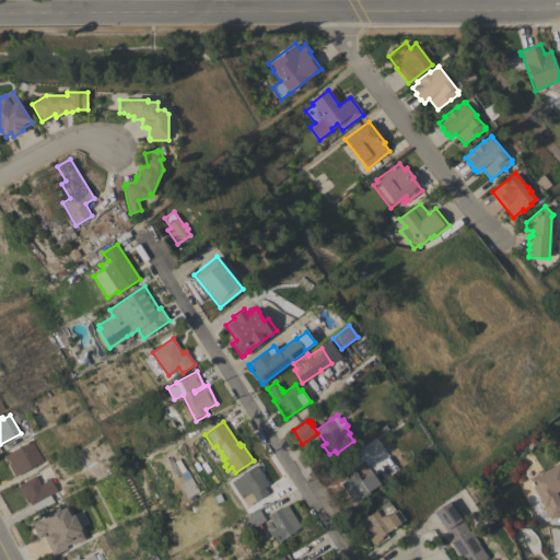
[(43,462),(14,477),(8,465),(7,465),(4,461),(4,459),(4,458),(3,456),(32,441),(43,462)]
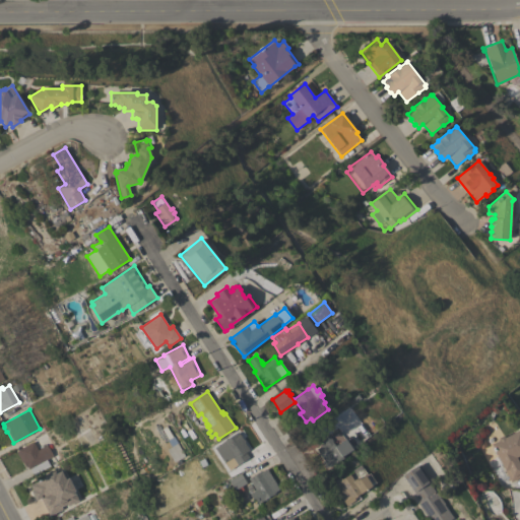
[(492,444),(499,441),(499,438),(502,436),(505,437),(519,430),(519,455),(516,457),(519,465),(519,477),(511,482),(505,471),(492,444)]
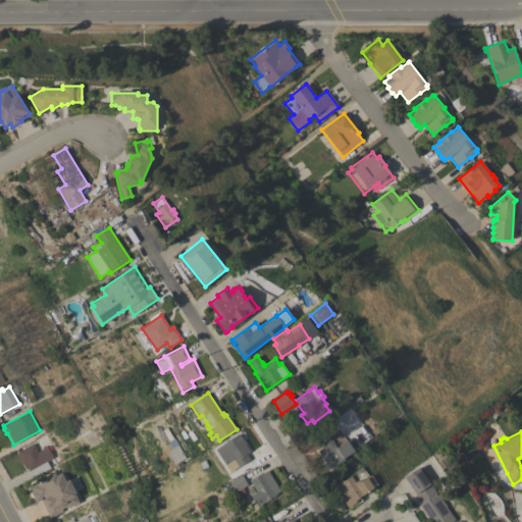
[(215,450),(239,433),(250,452),(247,454),(250,459),(230,472),(215,450)]
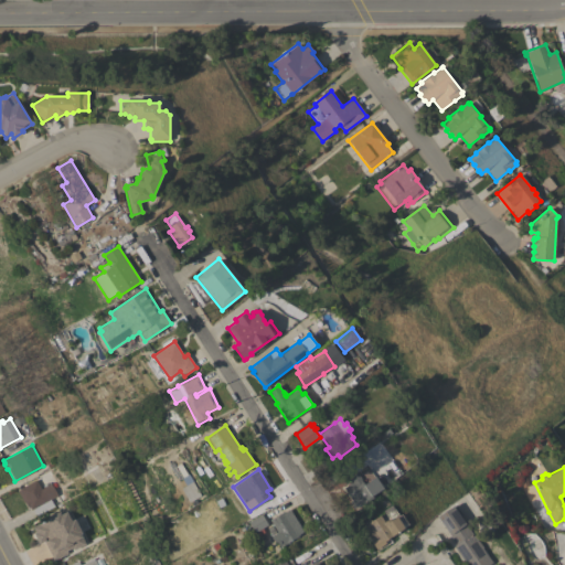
[(383,488),(372,496),(374,498),(359,508),(360,508),(355,511),(349,502),(352,500),(344,488),(349,484),(348,482),(351,481),(350,479),(355,475),(362,486),(375,477),(383,488)]
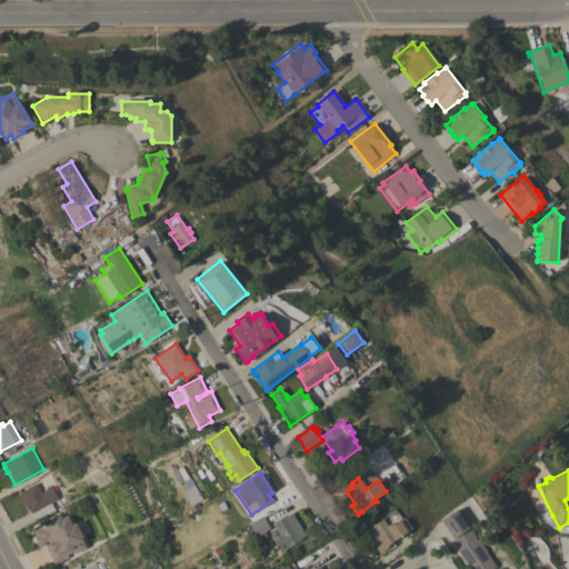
[(41,492),(47,489),(46,488),(48,487),(49,488),(51,487),(58,499),(50,503),(55,509),(37,520),(33,513),(31,513),(29,509),(28,510),(26,507),(25,507),(18,495),(20,493),(19,492),(36,483),(41,492)]
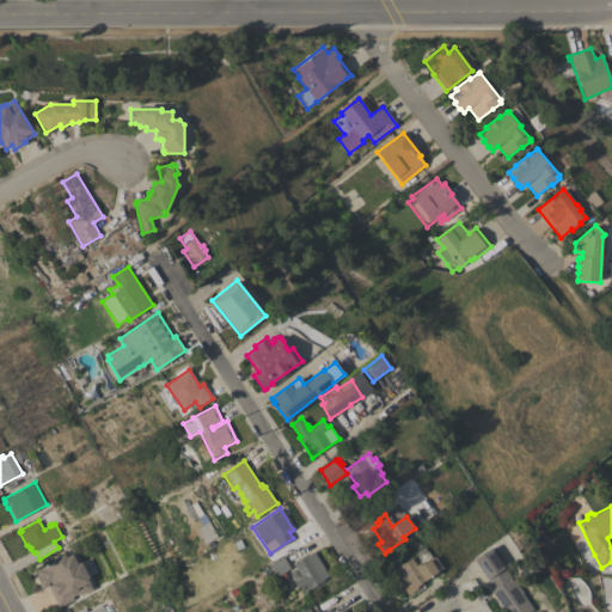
[(505,611),(491,592),(494,591),(487,580),(473,561),(494,546),(502,558),(499,561),(503,568),(503,567),(512,579),(513,577),(524,593),(522,593),(533,610),(530,611),(505,611)]
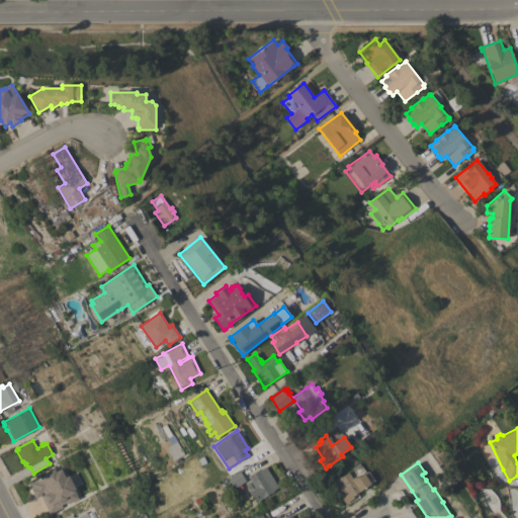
[(260,468),(261,469),(265,467),(278,488),(273,490),(274,491),(257,502),(254,498),(252,499),(250,497),(251,496),(249,492),(254,488),(248,477),(260,468)]
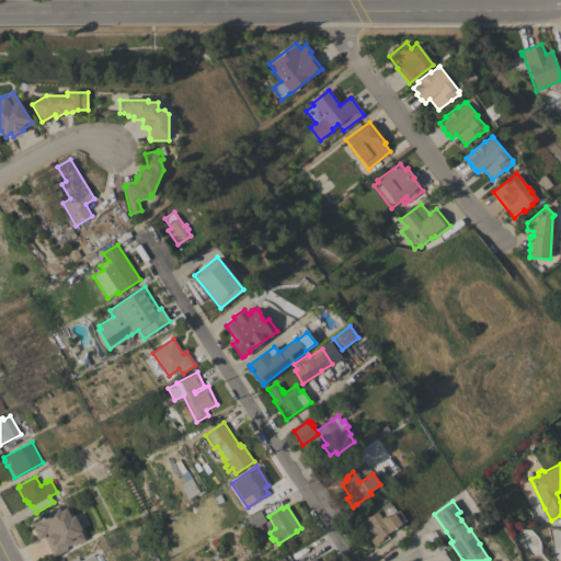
[(54,557),(44,537),(38,540),(34,530),(35,529),(33,524),(48,515),(47,514),(59,508),(60,511),(66,508),(71,517),(73,516),(80,529),(79,529),(84,540),(73,546),(72,544),(66,547),(68,549),(54,557)]
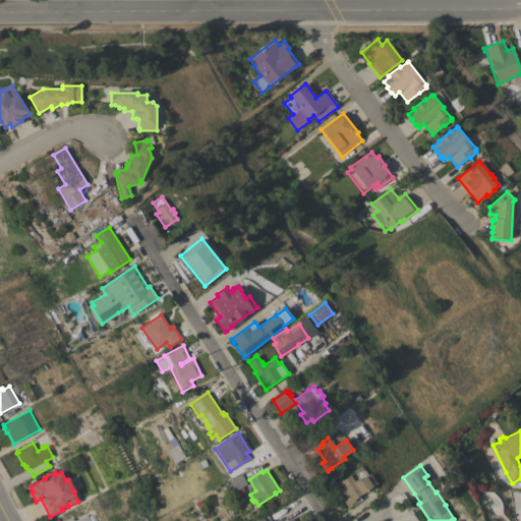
[(246,484),(235,491),(229,481),(240,474),(246,484)]
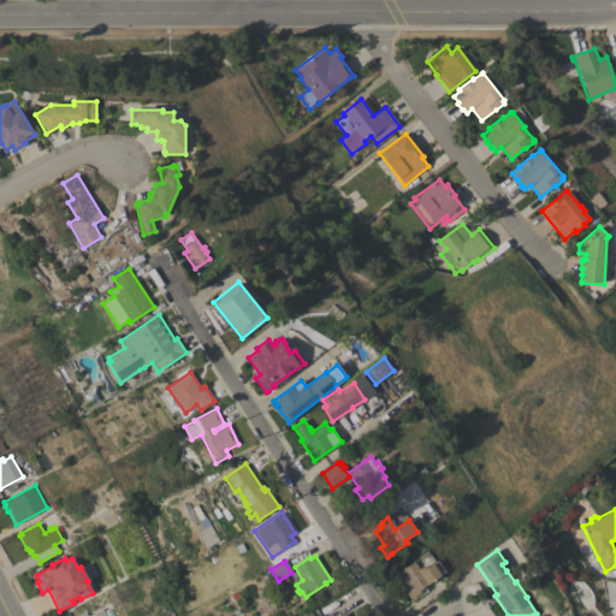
[(440,575),(419,590),(421,592),(410,599),(392,573),(402,566),(404,568),(414,562),(419,569),(425,564),(427,567),(432,563),(440,575)]
